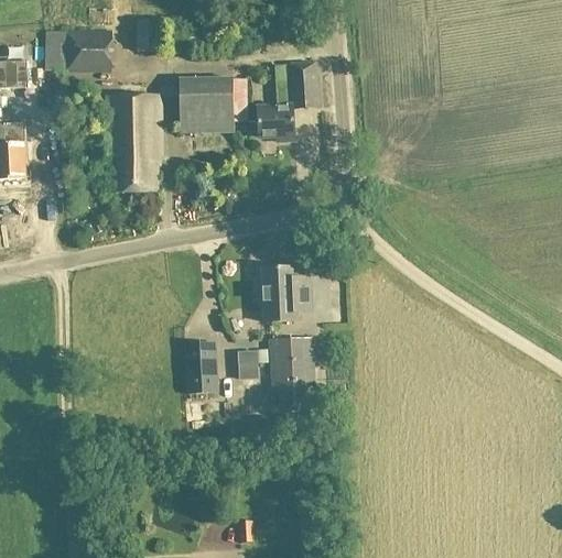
[(163,48),(162,18),(136,19),(137,48),(163,48)]
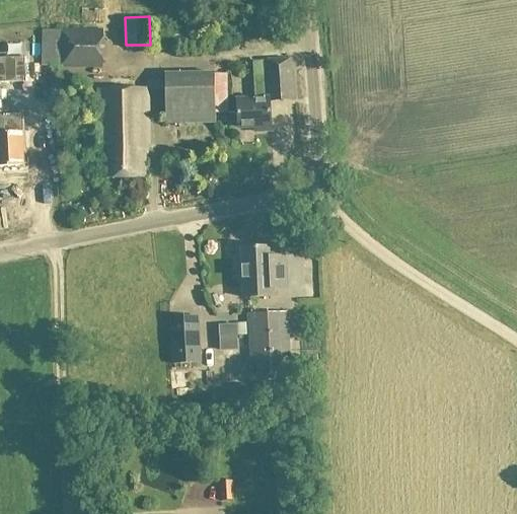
[(102,65),(103,28),(42,28),(42,65),(102,65)]
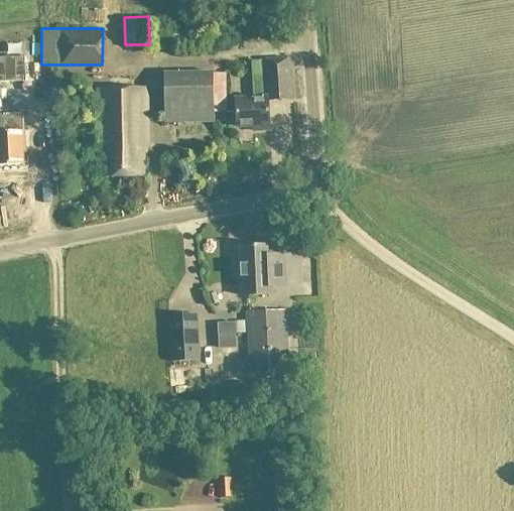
[(290,70),(290,58),(251,59),(251,98),(236,98),(236,124),(252,124),(252,129),(268,129),(267,99),(292,99),(292,70),(290,70)]
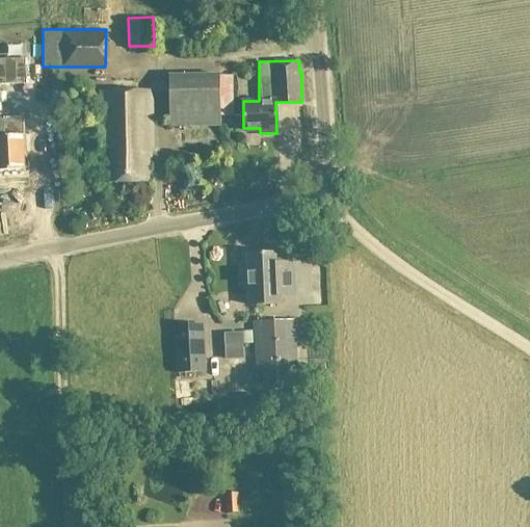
[(220,74),(220,72),(167,74),(168,124),(221,123),(221,114),(234,114),(234,73),(220,74)]
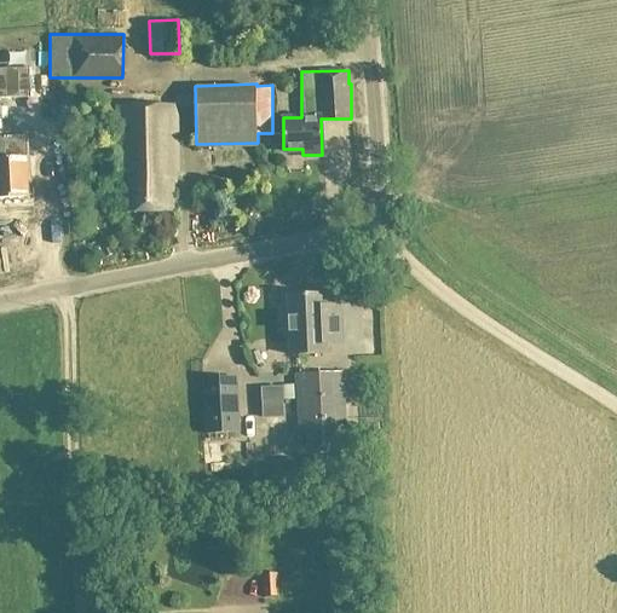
[(176,172),(174,103),(117,104),(117,171),(122,171),(124,210),(171,209),(171,172),(176,172)]
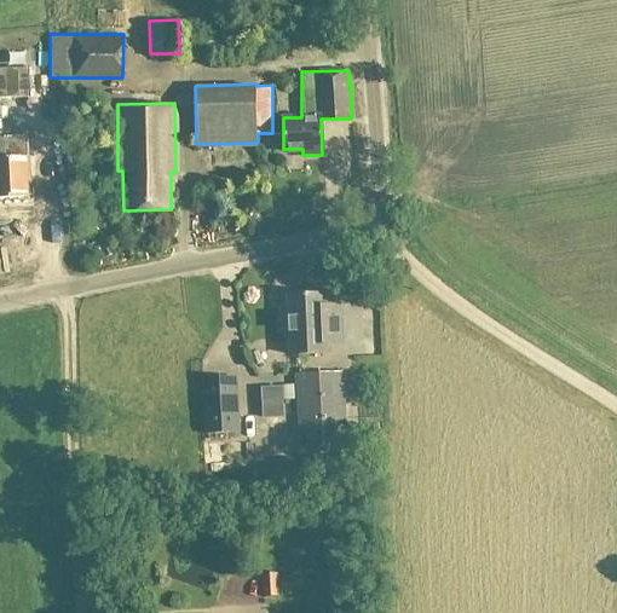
[(5,155),(0,155),(0,197),(27,197),(27,179),(30,178),(28,136),(11,136),(11,140),(4,140),(5,155)]
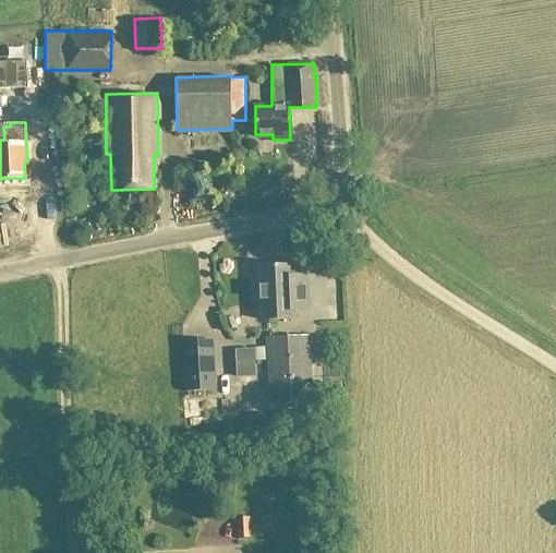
[(260,280),(255,280),(256,302),(260,301),(261,320),(294,317),(293,310),(310,309),(307,272),(290,273),(289,263),(258,264),(260,280)]
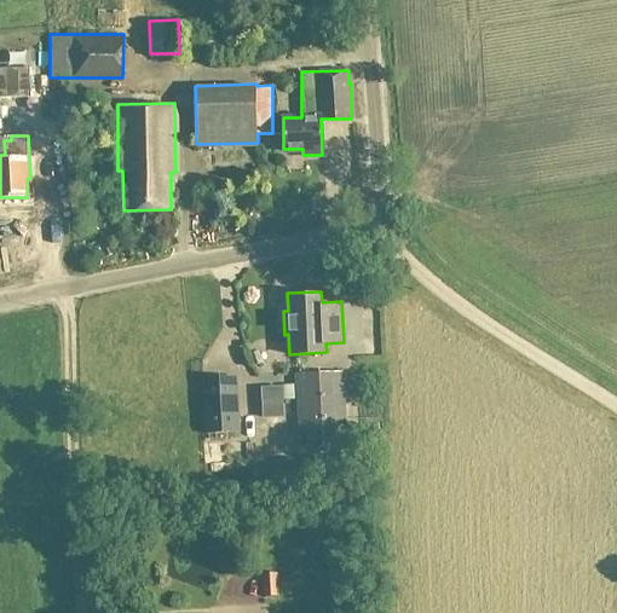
[(341,370),(294,372),(299,439),(345,437),(341,370)]
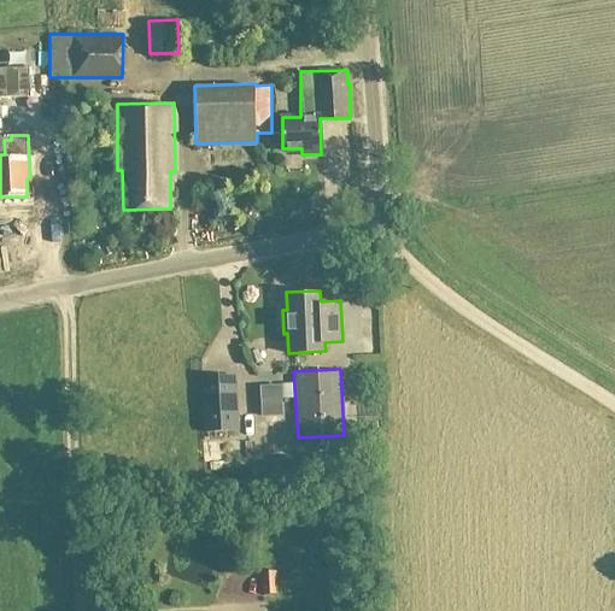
[(235,375),(200,377),(204,429),(238,428),(235,375)]
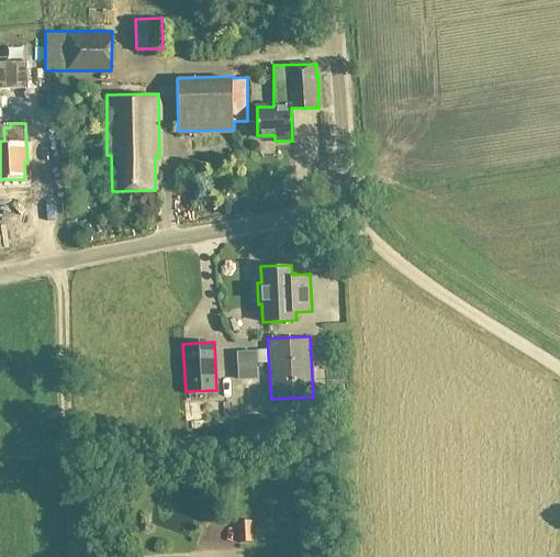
[(258,377),(256,348),(237,349),(238,378),(258,377)]
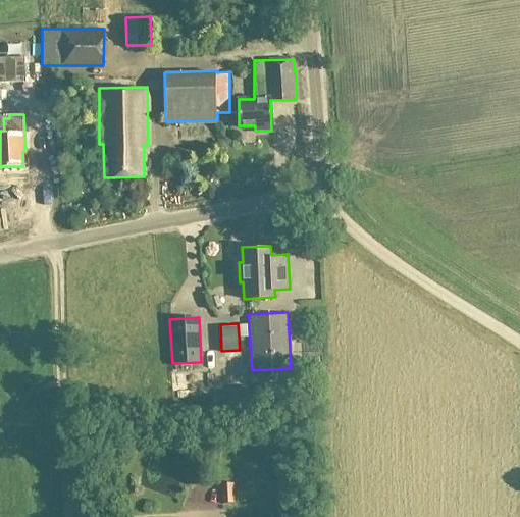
[(294,381),(262,382),(262,404),(293,402),(294,381)]
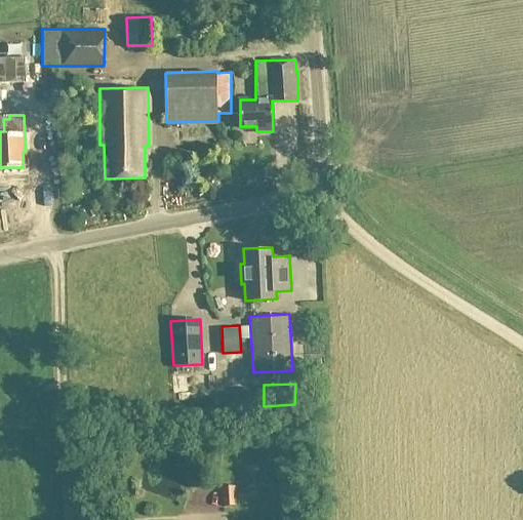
[(234,485),(222,485),(220,505),(233,505),(234,485)]
